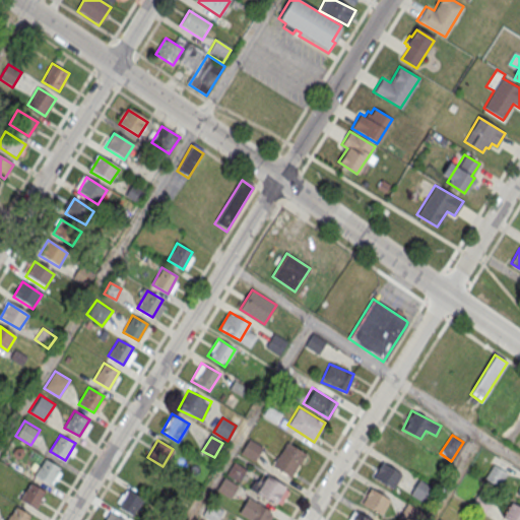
[(241,453),(254,461),(262,448),(249,440),(241,453)]
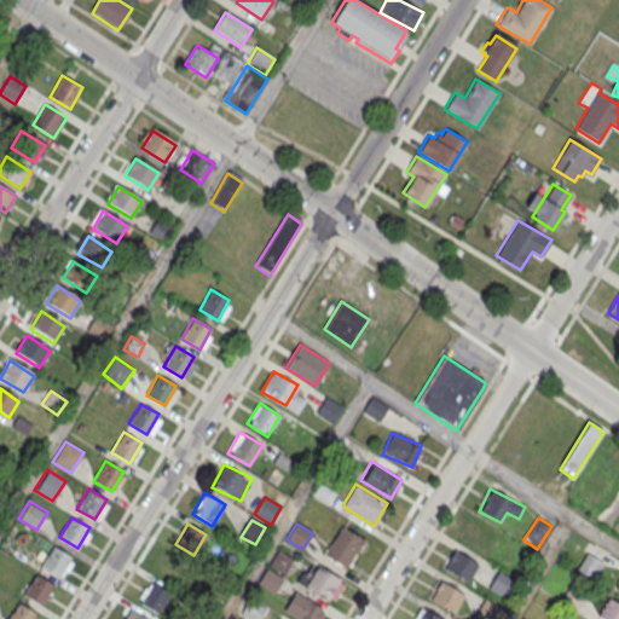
[(347,568),(365,541),(342,526),(324,554),(347,568)]
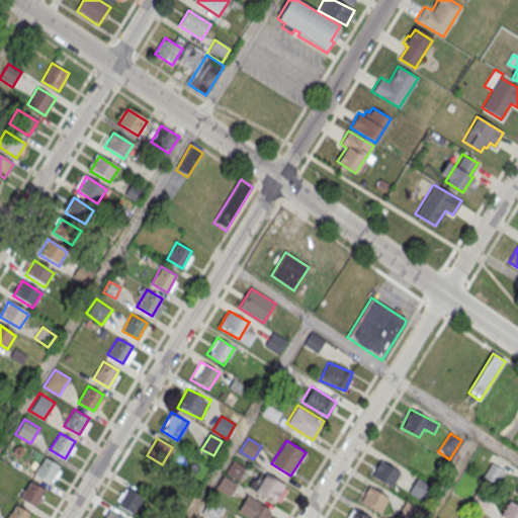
[(45,456),(60,464),(50,482),(34,473),(45,456)]
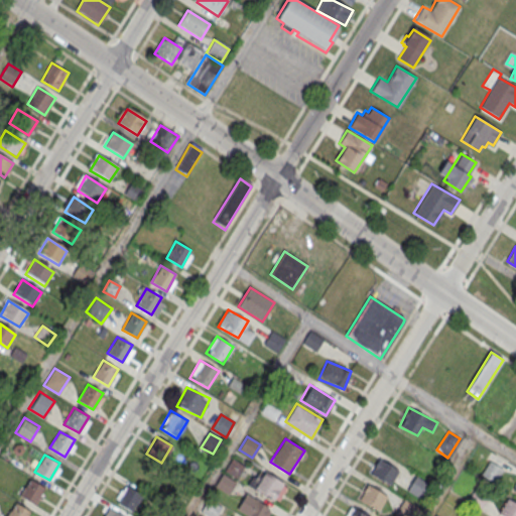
[(379,459),(399,471),(390,486),(370,475),(379,459)]
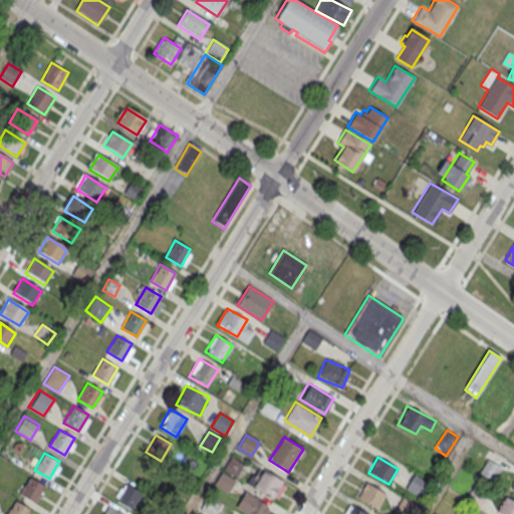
[(478,472),(492,481),(501,467),(487,458),(478,472)]
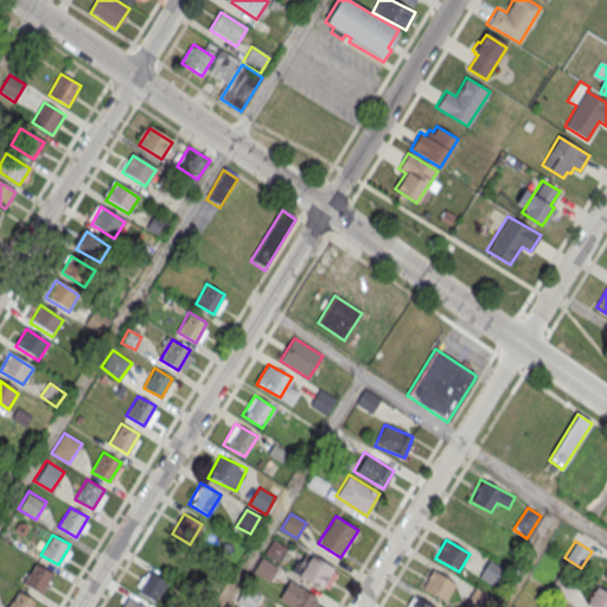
[(337,569),(310,555),(299,579),(325,592),(337,569)]
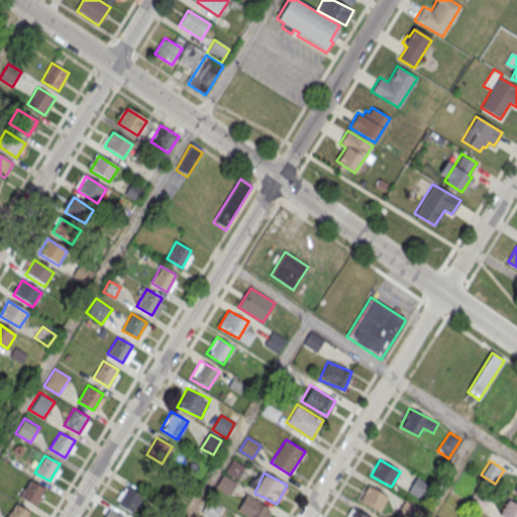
[(409,491),(424,500),(432,486),(417,477),(409,491)]
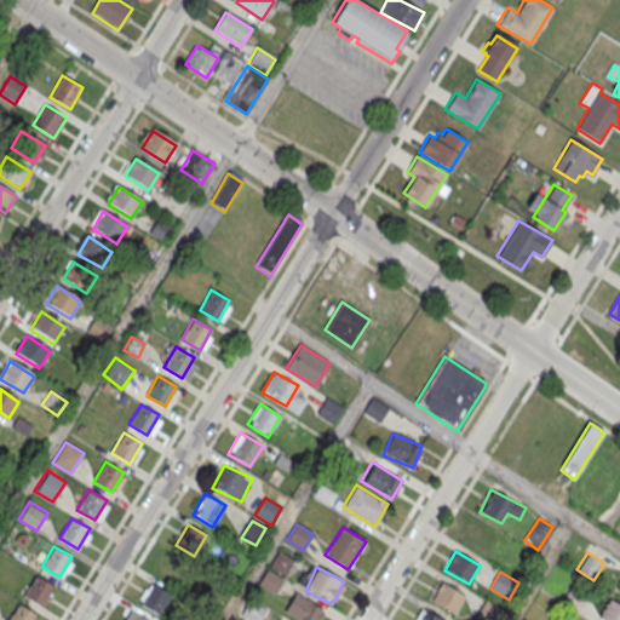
[(35,575),(53,586),(41,606),(23,596),(35,575)]
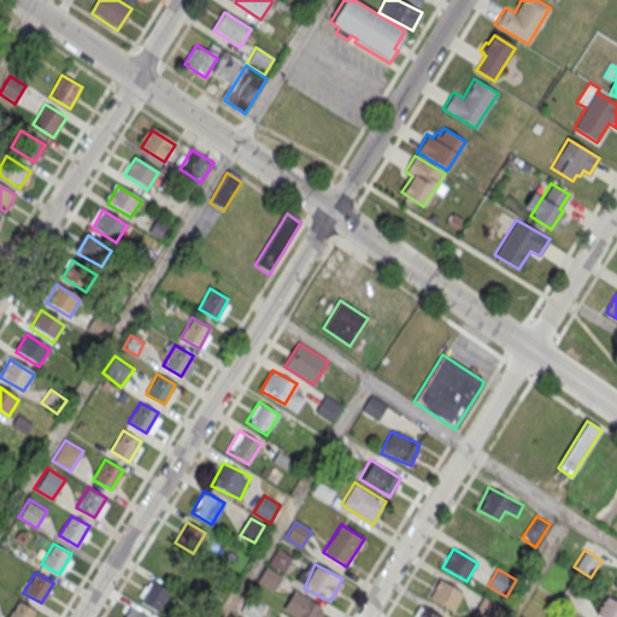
[(439,579),(463,593),(452,612),(428,598),(439,579)]
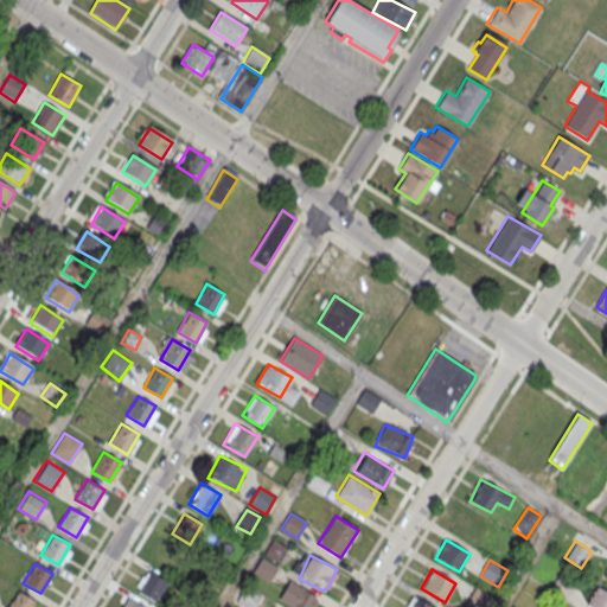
[(149,570),(167,581),(155,600),(138,590),(149,570)]
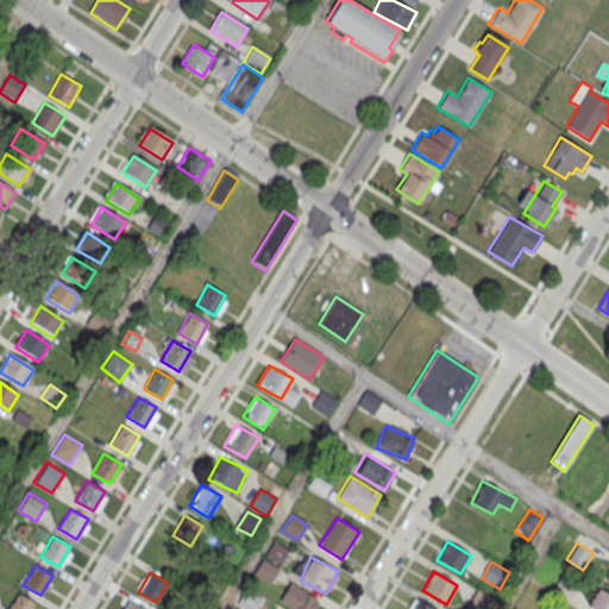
[(294,584),(318,598),(311,608),(294,608),(283,603),(294,584)]
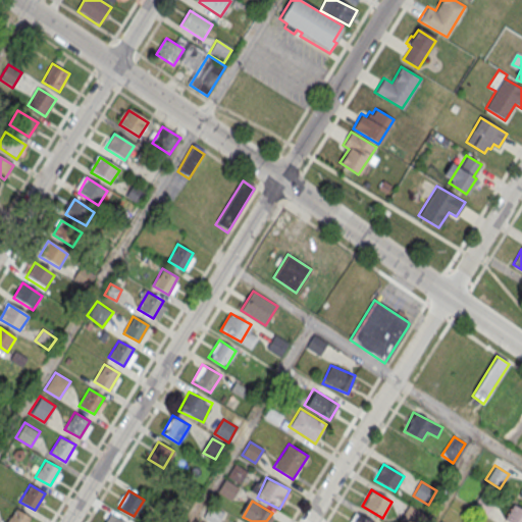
[(521,521),(521,509),(514,504),(505,519),(510,521),(521,521)]
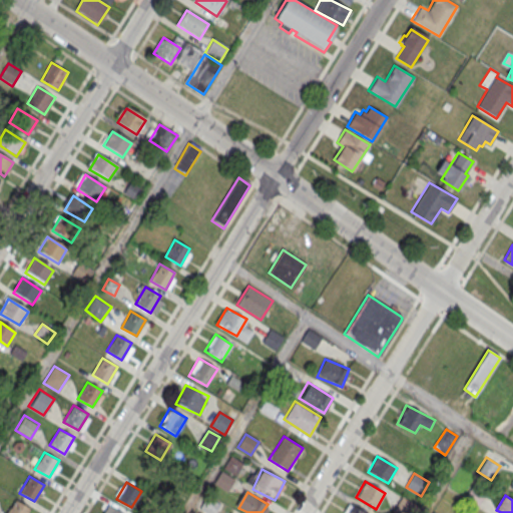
[(394,510),(399,512),(413,512),(418,505),(403,496),(394,510)]
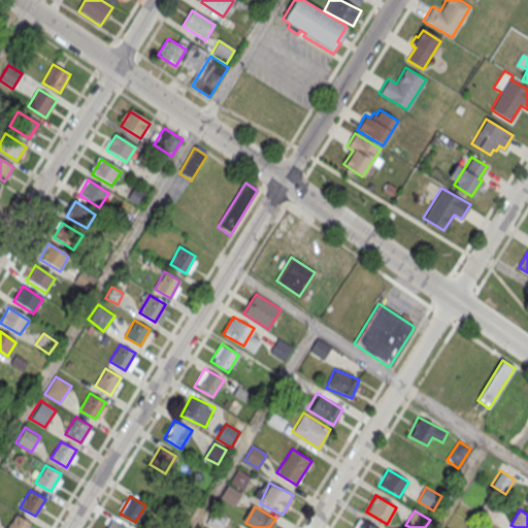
[(6,527),(15,514),(31,523),(28,527),(6,527)]
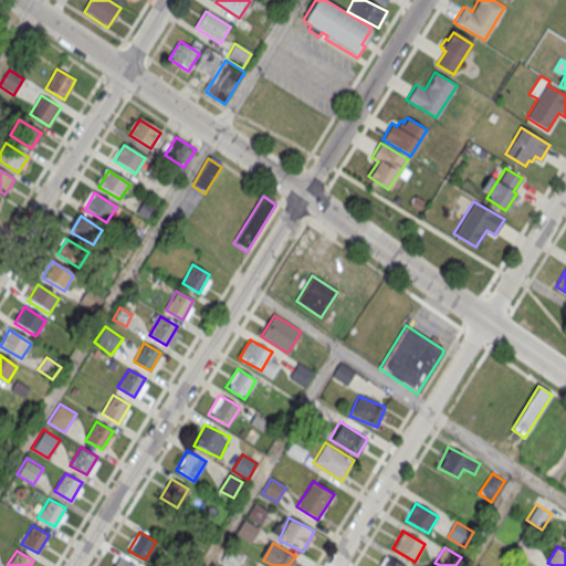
[(114,565),(135,565),(121,556),(114,565)]
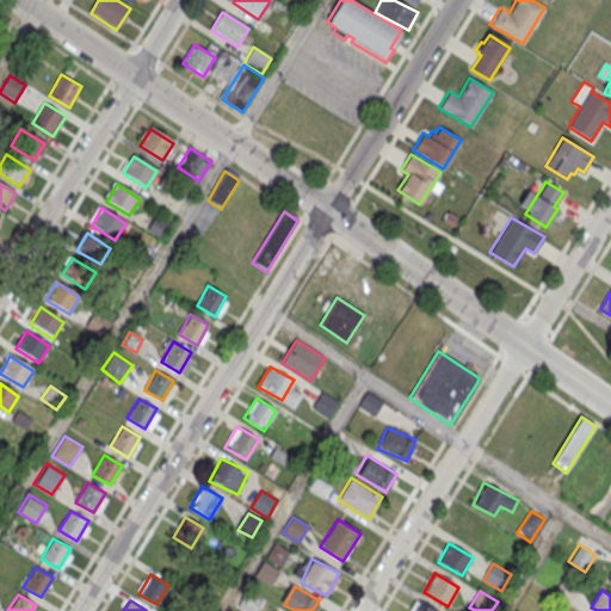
[(412,610),(419,600),(437,610),(412,610)]
